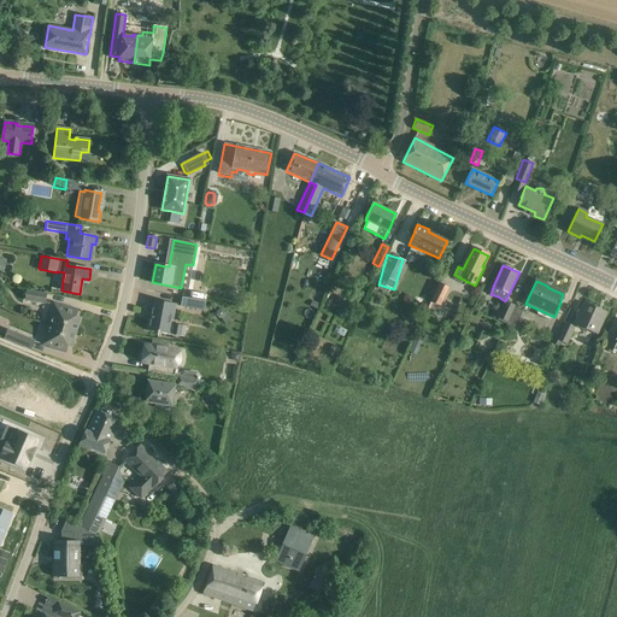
[(439,285),(430,304),(439,307),(447,289),(439,285)]
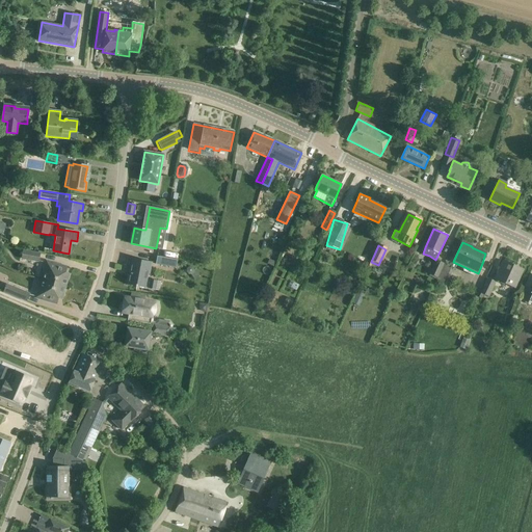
[(41,253),(23,249),(22,259),(40,262),(41,253)]
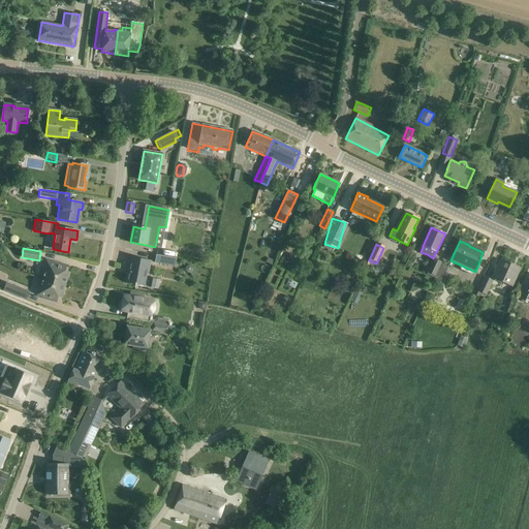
[(156,255),(154,262),(175,267),(177,258),(156,255)]
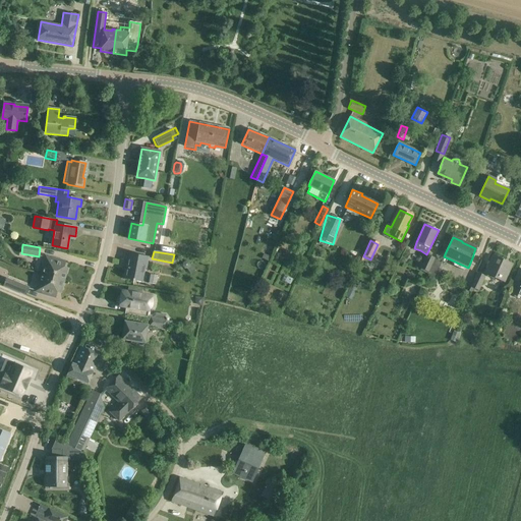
[(129,253),(126,270),(125,270),(123,279),(157,285),(158,276),(146,274),(149,256),(129,253)]
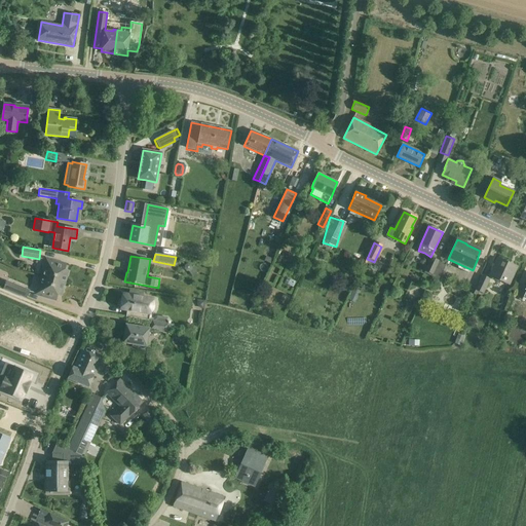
[(431,257),(424,271),(433,275),(433,273),(440,276),(445,266),(438,262),(439,261),(431,257)]
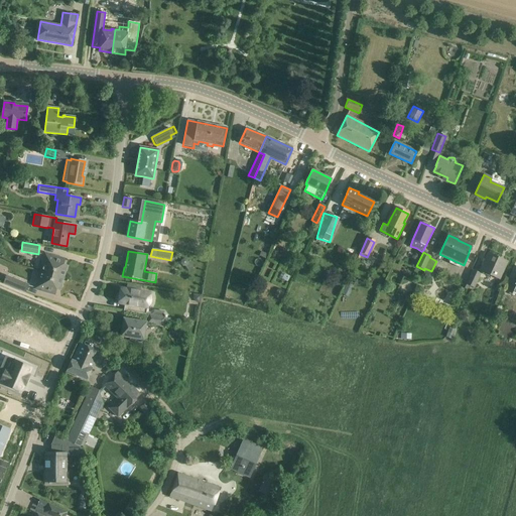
[(43,264),(41,272),(63,278),(68,266),(62,265),(65,259),(44,253),(41,264),(43,264)]
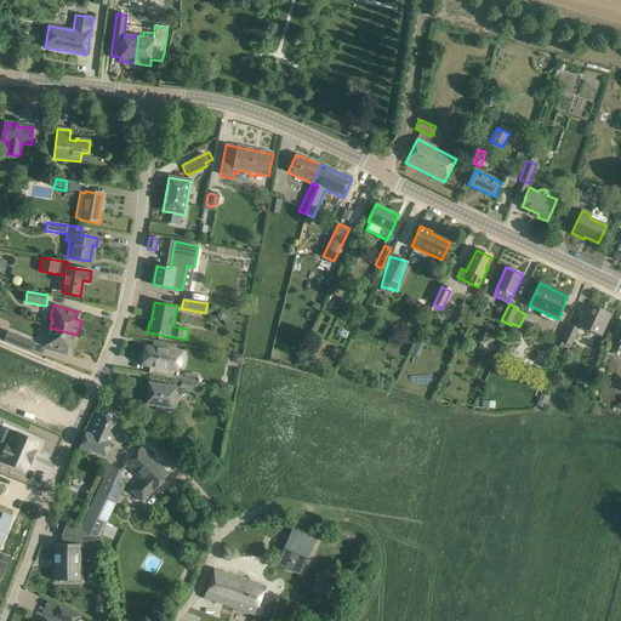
[(588,305),(582,315),(579,326),(600,336),(610,315),(588,305)]
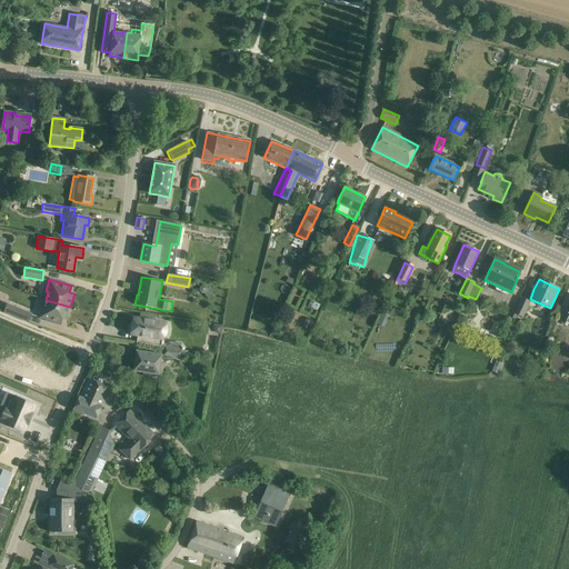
[(521,298),(513,313),(522,317),(530,302),(521,298)]
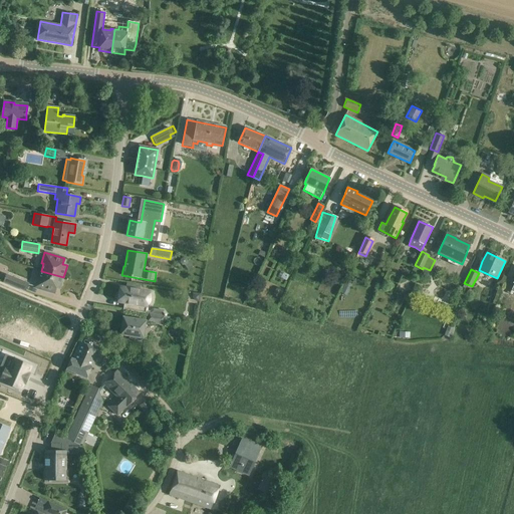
[(63,277),(41,271),(39,278),(37,277),(34,288),(54,294),(56,288),(60,289),(63,277)]
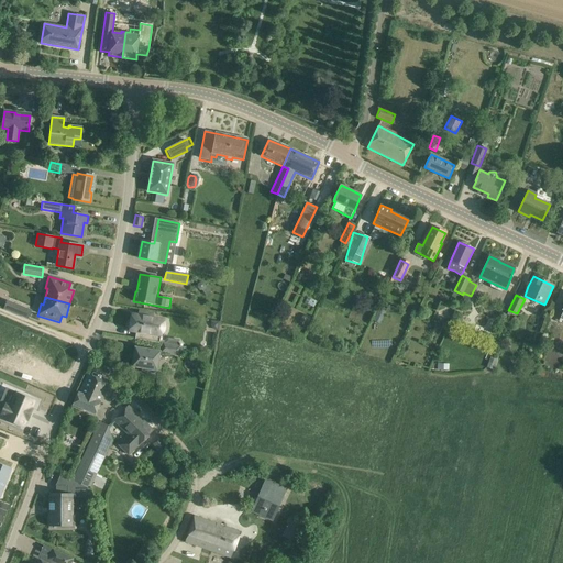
[(31,311),(13,304),(10,311),(28,319),(31,311)]
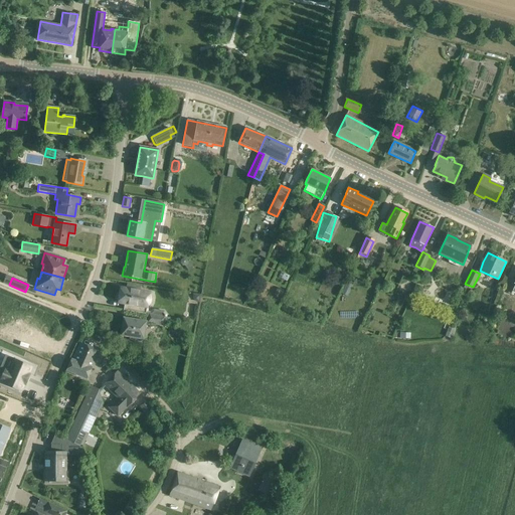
[(340,293),(344,295),(348,285),(343,283),(340,293)]
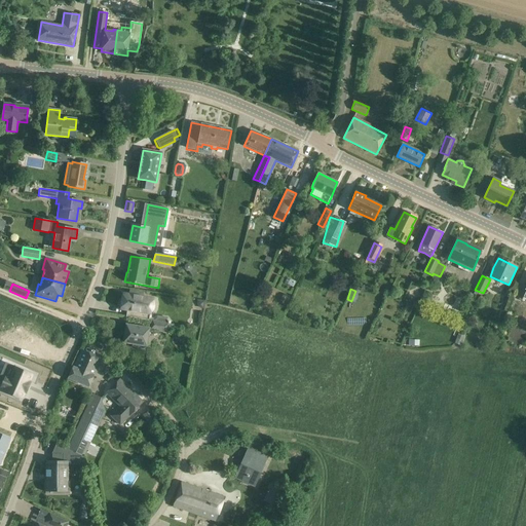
[(129,295),(123,294),(122,301),(120,302),(120,306),(121,307),(121,309),(127,310),(126,317),(147,321),(149,313),(150,313),(150,311),(153,308),(153,304),(152,300),(152,299),(143,297),(144,294),(130,291),(129,295)]
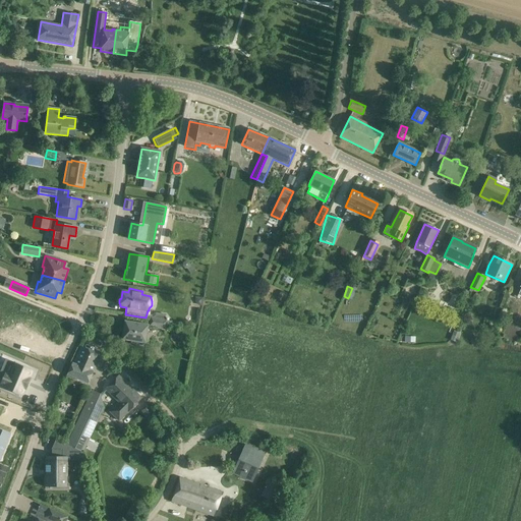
[(165,328),(166,321),(151,319),(150,326),(165,328)]
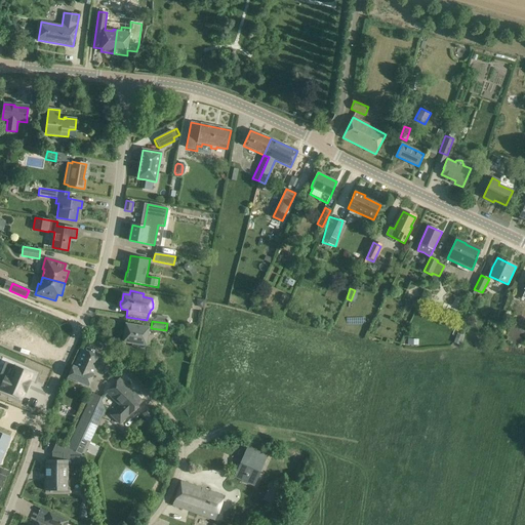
[(126,324),(123,342),(132,344),(132,346),(142,348),(142,346),(146,346),(149,327),(126,324)]
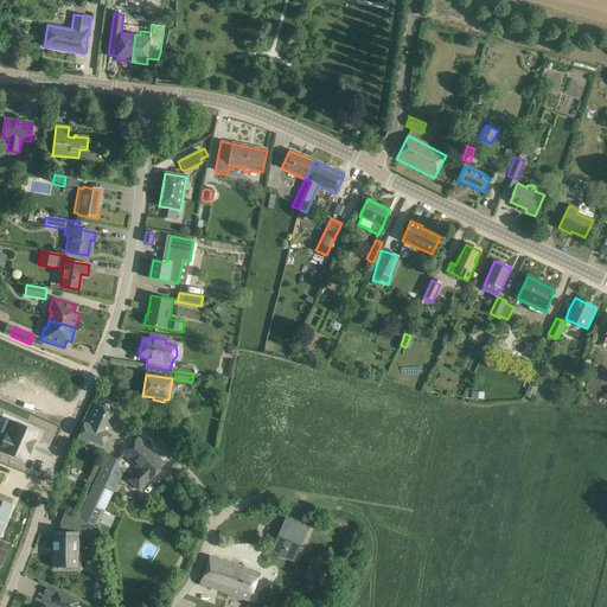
[(95,404),(89,417),(87,425),(84,423),(78,436),(103,447),(116,415),(95,404)]
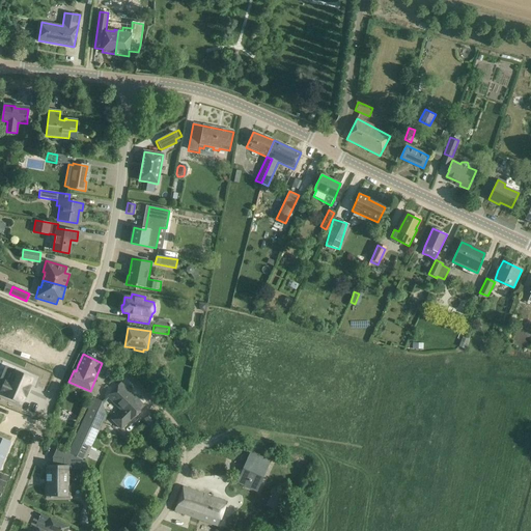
[(2,380),(0,383),(0,391),(5,393),(4,395),(22,402),(25,395),(26,396),(31,387),(29,386),(32,379),(21,373),(15,371),(9,383),(2,380)]
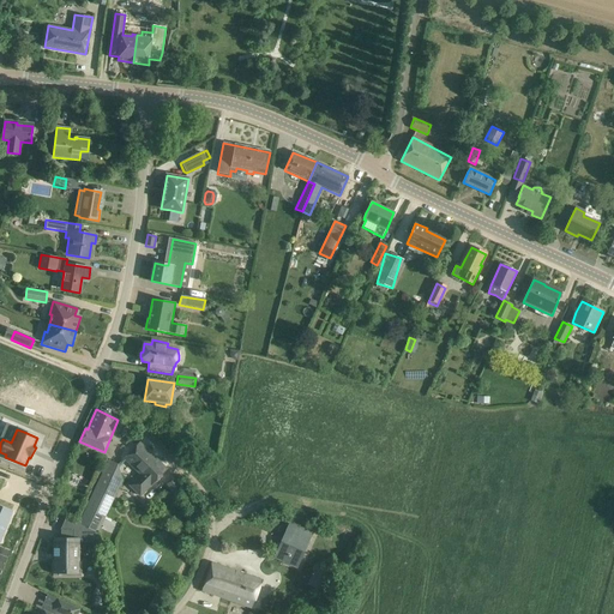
[(139,443),(131,451),(124,458),(140,474),(130,486),(140,497),(158,479),(167,470),(139,443)]
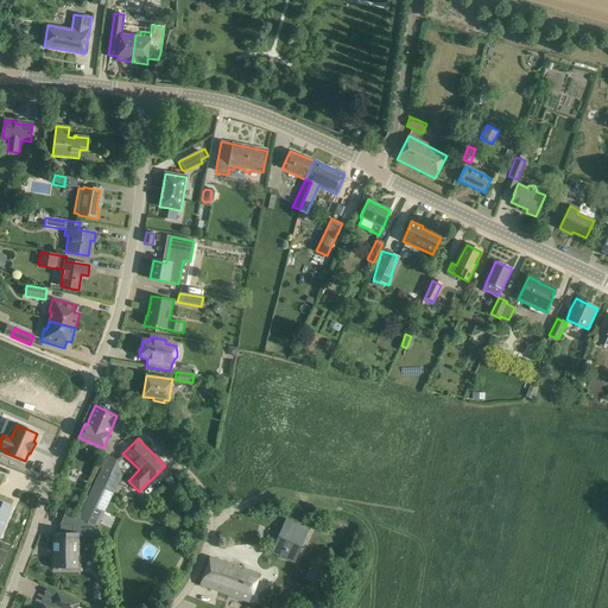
[(116,461),(107,456),(78,519),(96,527),(121,476),(116,461)]
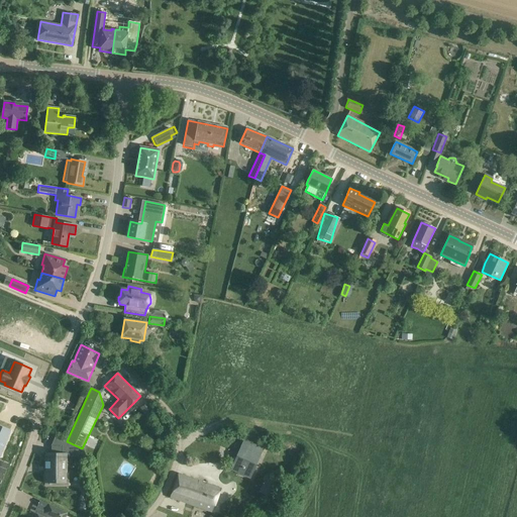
[(0,418),(0,448),(1,449),(11,423),(0,418)]
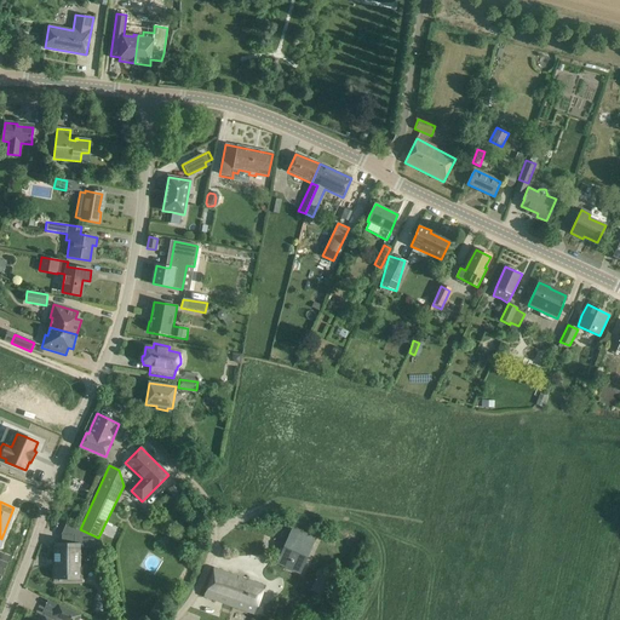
[(78,544),(53,544),(53,580),(80,580),(80,547),(101,547),(98,538),(80,529),(67,523),(61,535),(78,535),(78,544)]
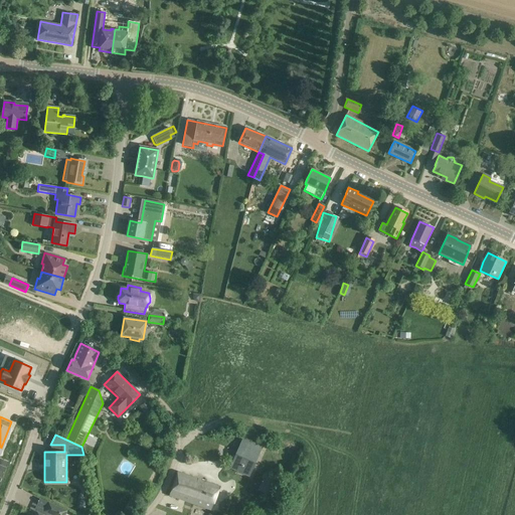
[(259,456),(239,448),(233,462),(251,471),(259,456)]
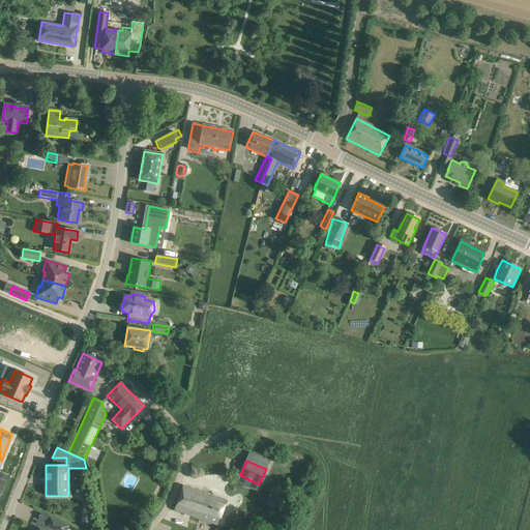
[(227,501),(193,489),(182,486),(174,510),(218,526),(227,501)]
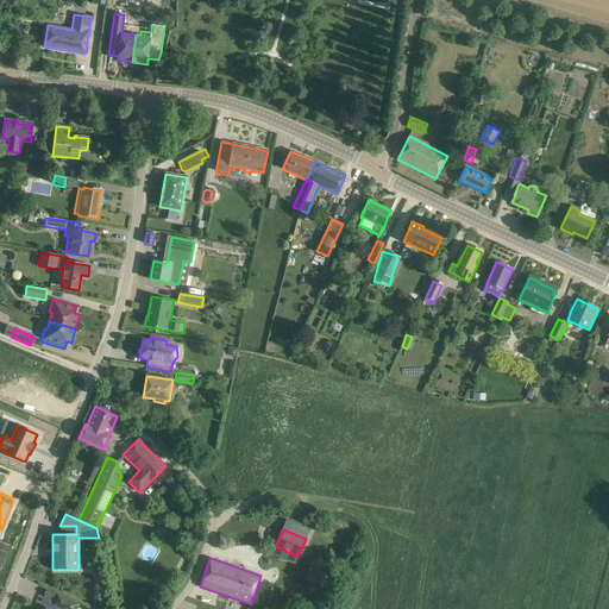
[(320,569),(314,582),(321,585),(327,572),(320,569)]
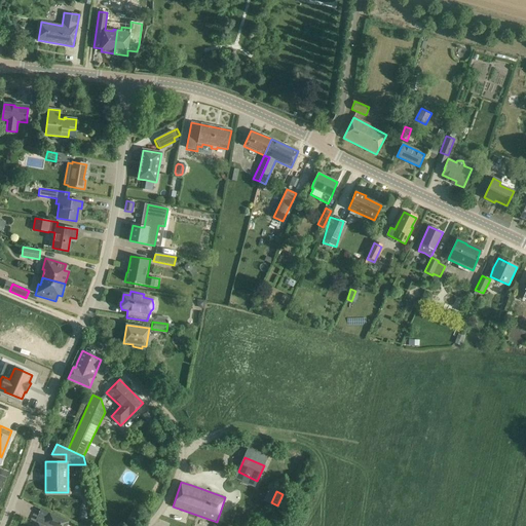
[(49,525),(50,525),(53,525),(65,525),(68,522),(49,514),(43,525),(41,525),(34,523),(32,525),(49,525)]
